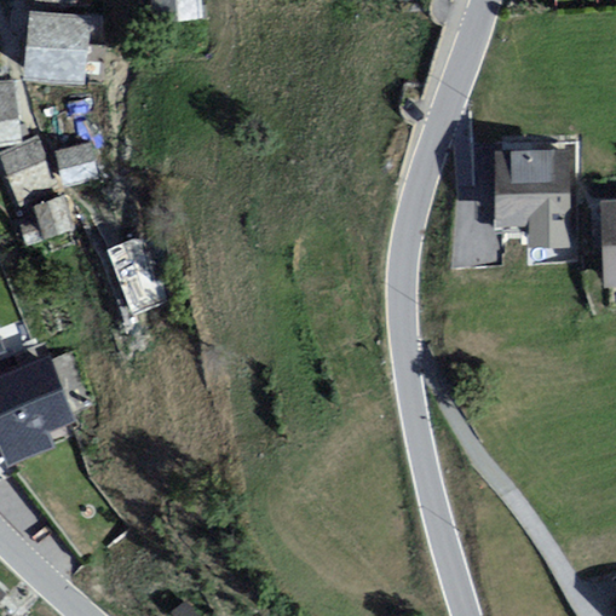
[(203,0),(149,0),(150,22),(205,21),(203,0)]
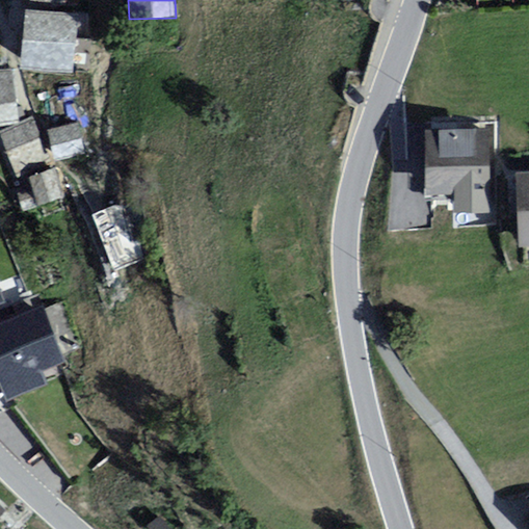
[(73,28),(25,22),(20,60),(68,67),(73,28)]
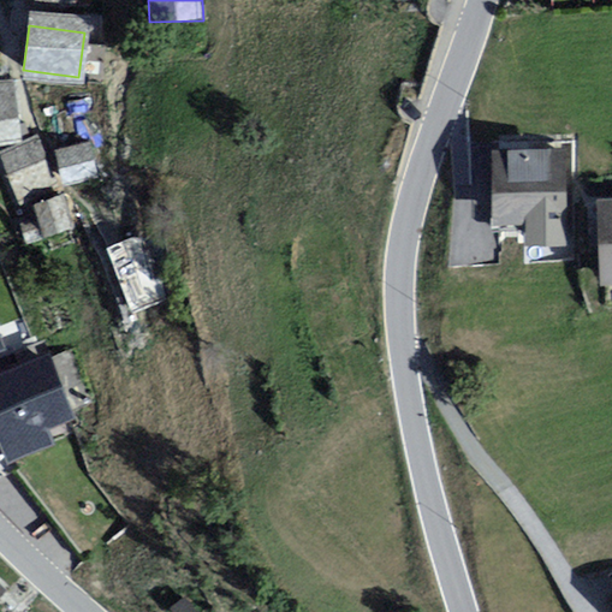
[(7,89),(0,89),(0,138),(10,138),(7,89)]
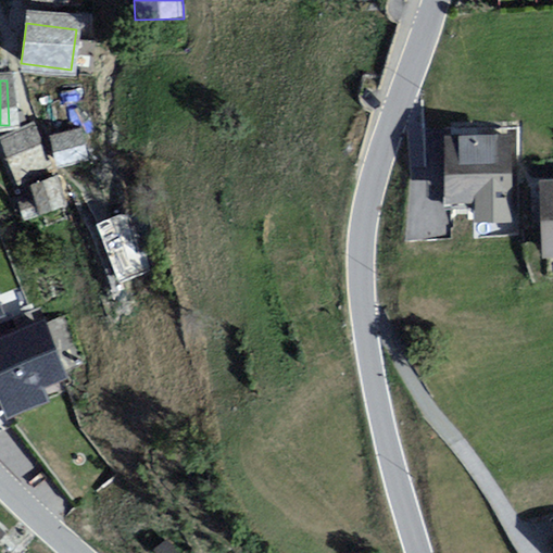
[(34,122),(0,136),(0,138),(16,178),(50,164),(34,122)]
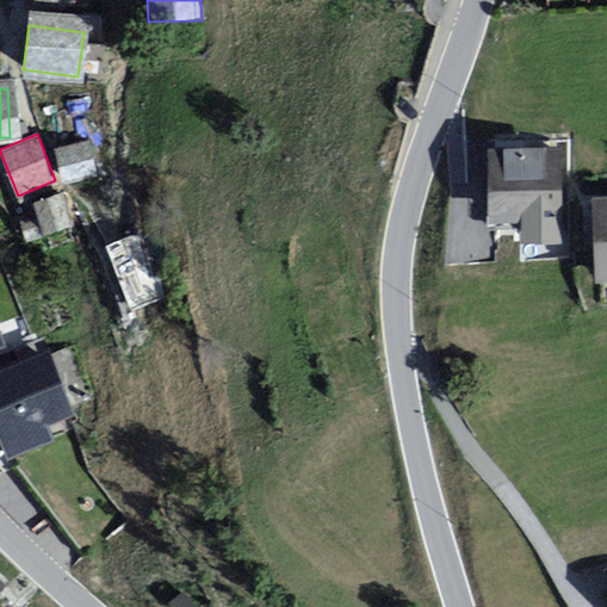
[(91,141),(51,146),(55,180),(94,177),(91,141)]
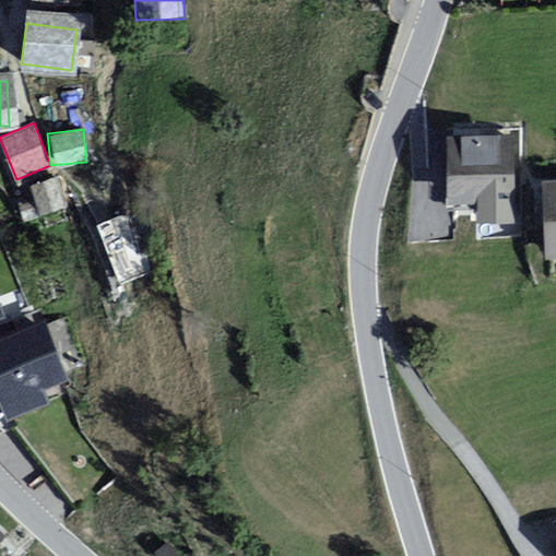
[(508,142),(446,142),(446,202),(477,202),(477,215),(508,215),(508,142)]
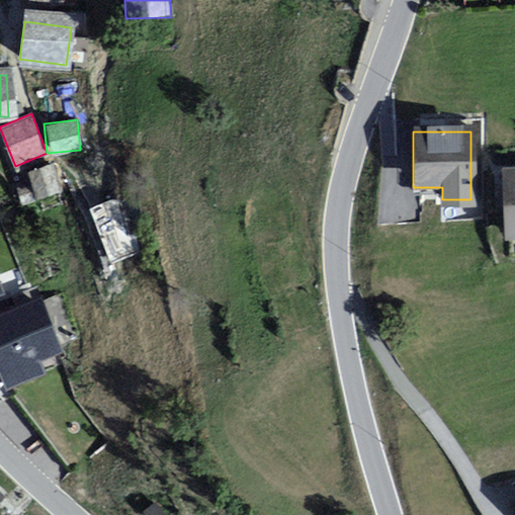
[(514,177),(501,178),(502,238),(514,238),(514,177)]
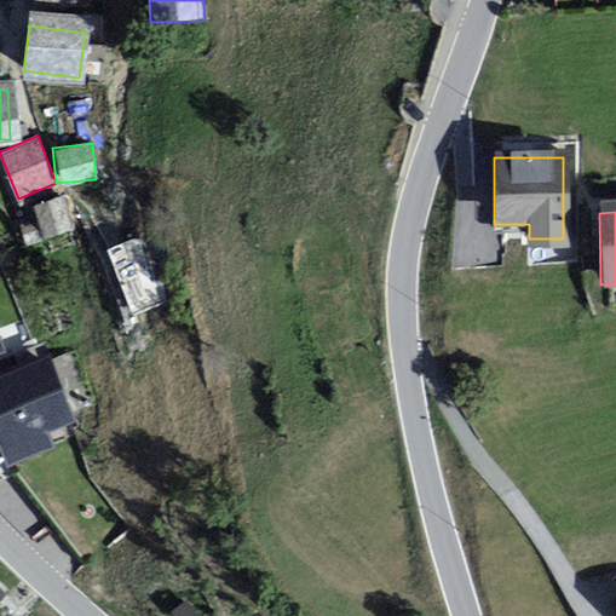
[(56,346),(0,360),(0,462),(56,448),(50,424),(75,416),(56,346)]
